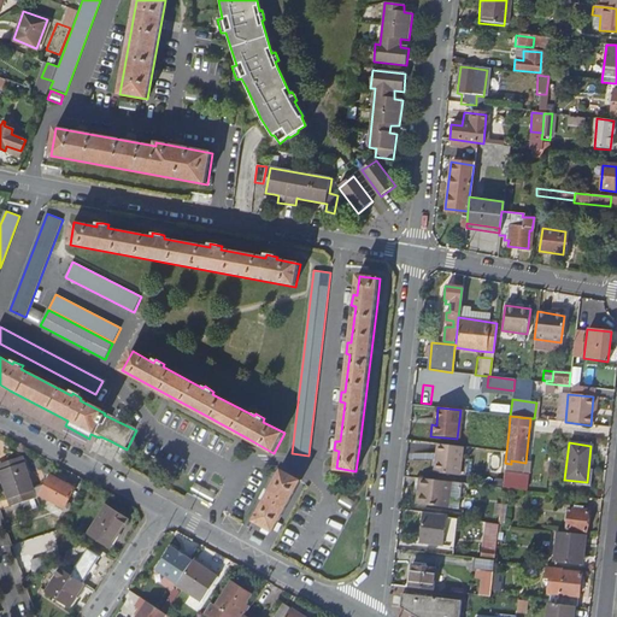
[(462,447),(436,444),(433,472),(459,476),(462,447)]
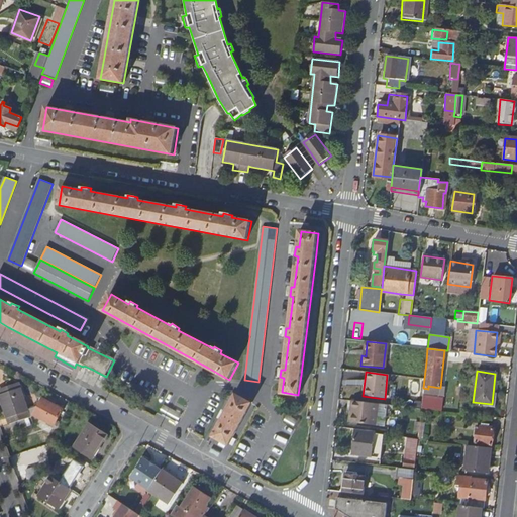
[(1,396),(11,425),(25,421),(32,418),(22,389),(1,396)]
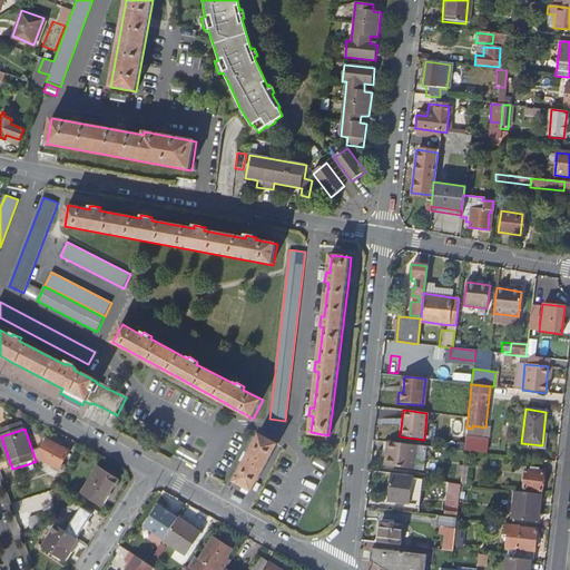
[(235,480),(253,490),(277,445),(278,444),(261,434),(249,454),(247,453),(243,460),(245,462),(235,480)]
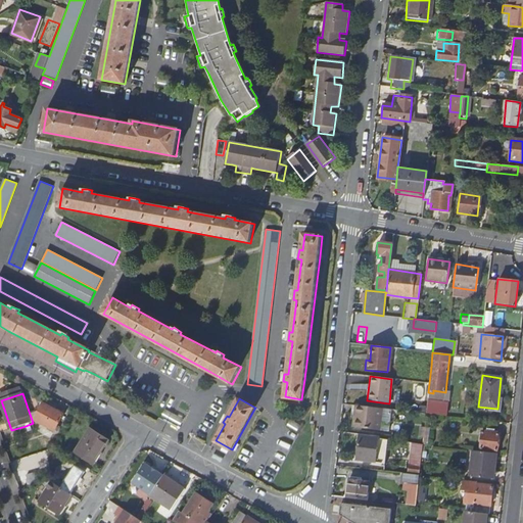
[(43,403),(34,421),(55,433),(64,416),(43,403)]
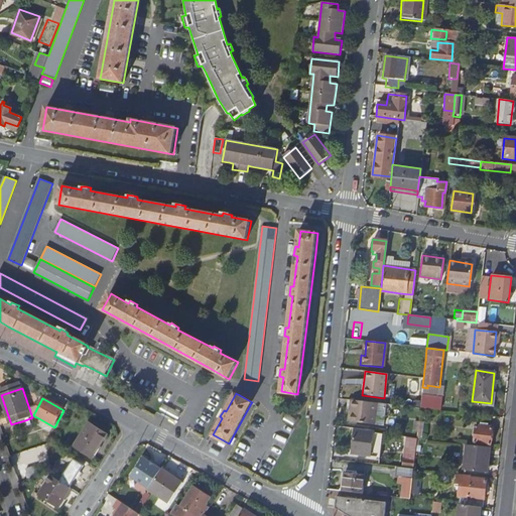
[(350,399),(349,422),(387,423),(388,401),(350,399)]
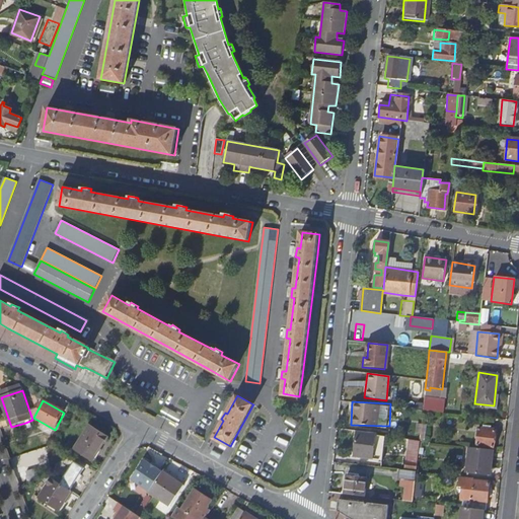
[(160,412),(178,422),(181,416),(164,405),(160,412)]
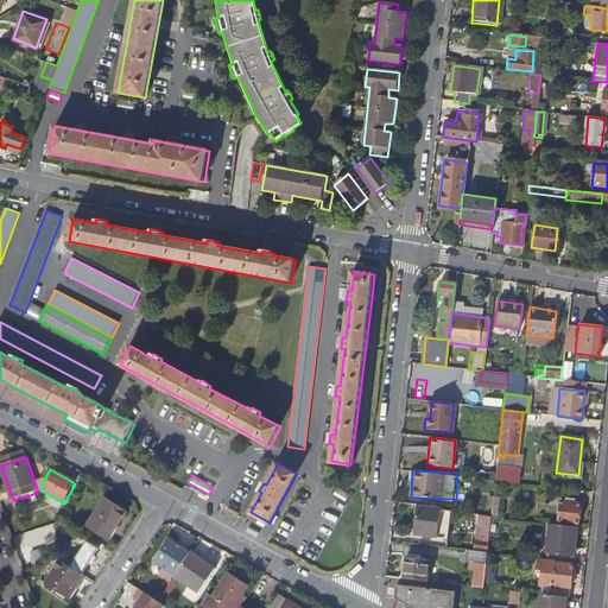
[(492,480),(467,477),(466,489),(486,492),(487,482),(491,482),(492,480)]
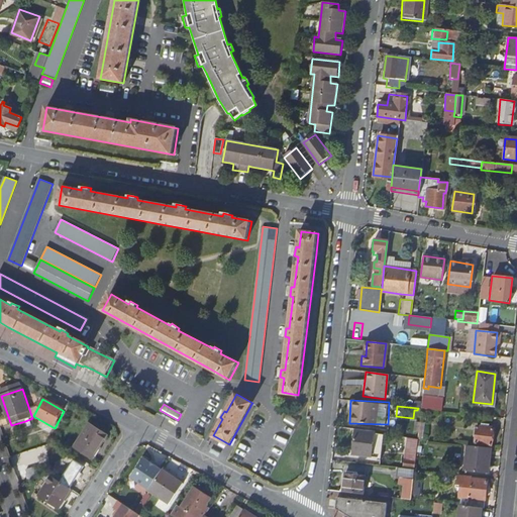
[(284,421),(294,427),(298,421),(288,415),(284,421)]
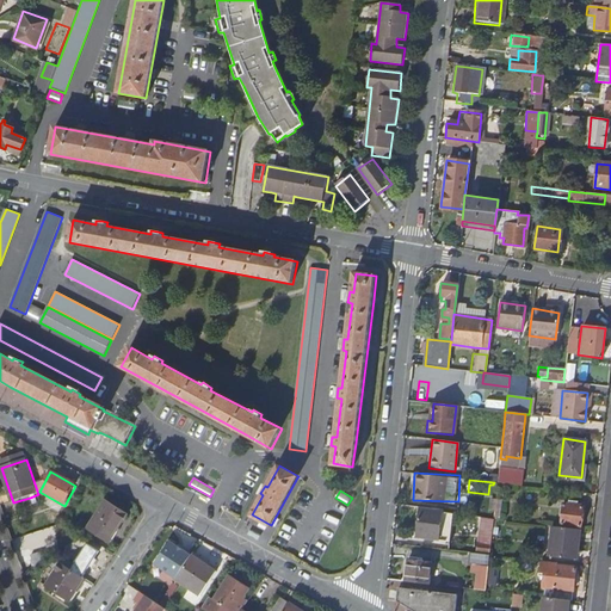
[(13,503),(17,511),(32,506),(30,498),(13,503)]
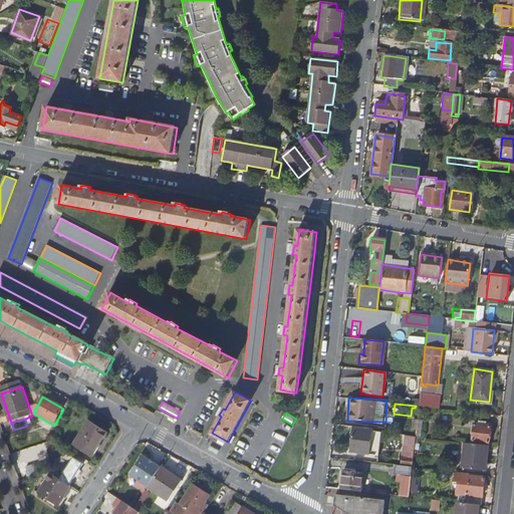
[(89,422),(76,444),(93,455),(107,432),(89,422)]
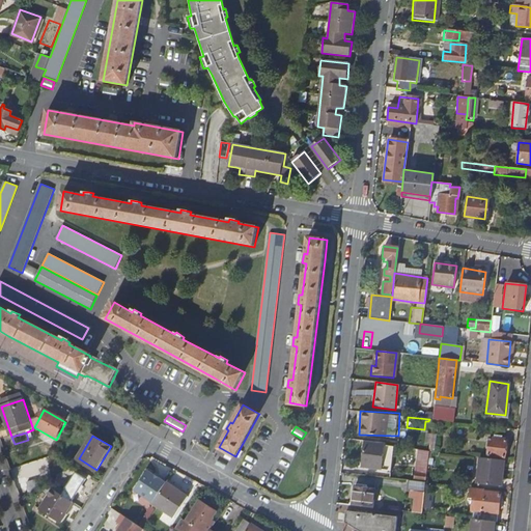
[(505,439),(488,437),(486,455),(503,457),(505,439)]
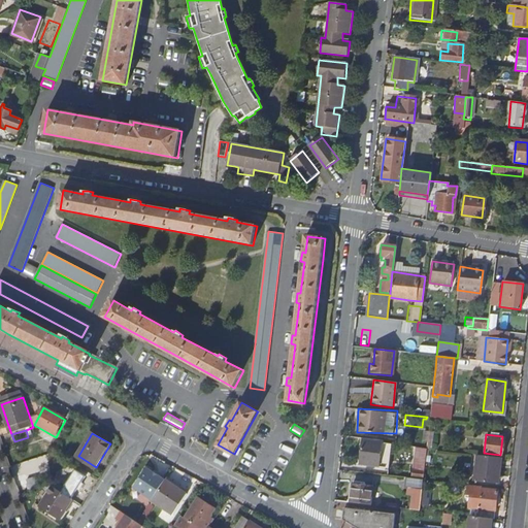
[(372,439),(362,438),(360,456),(365,456),(365,459),(372,460),(372,457),(381,458),(382,447),(371,446),(372,439)]
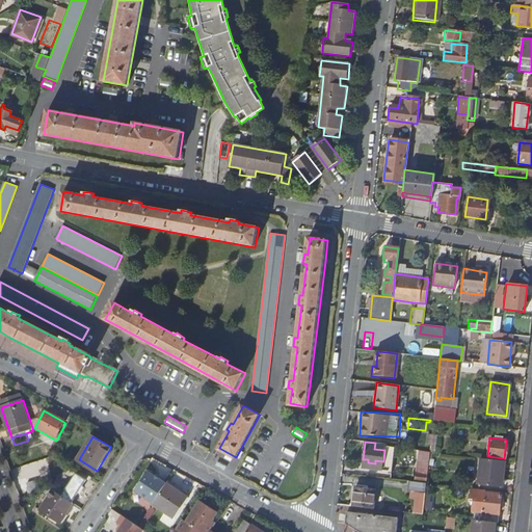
[(504,460),(480,458),(477,484),(500,487),(501,476),(503,476),(504,460)]
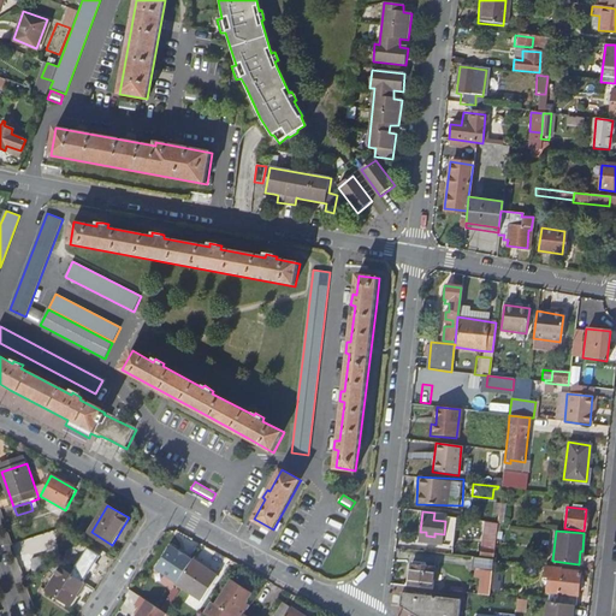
[(492,558),(493,549),(479,546),(478,557),(492,558)]
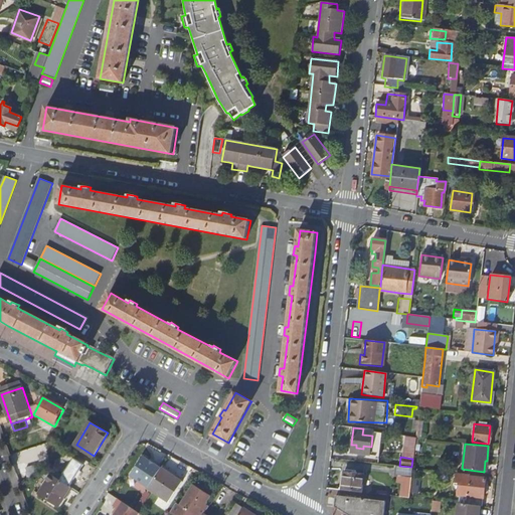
[(54,476),(71,488),(86,466),(88,467),(89,465),(80,460),(79,462),(76,460),(66,475),(58,470),(54,476)]
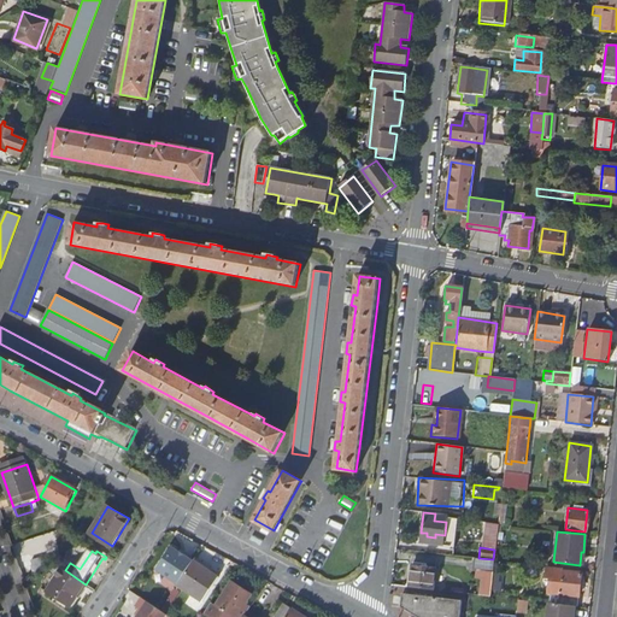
[(194,562),(195,559),(187,553),(182,559),(169,551),(157,570),(178,585),(184,577),(194,562)]
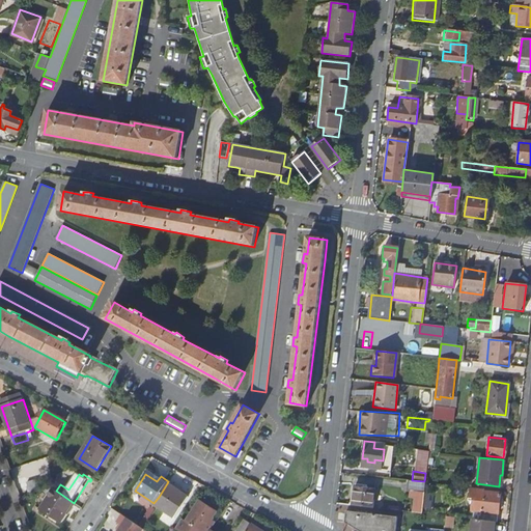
[(27,484),(29,491),(24,492),(26,497),(30,496),(31,497),(42,493),(37,481),(27,484)]
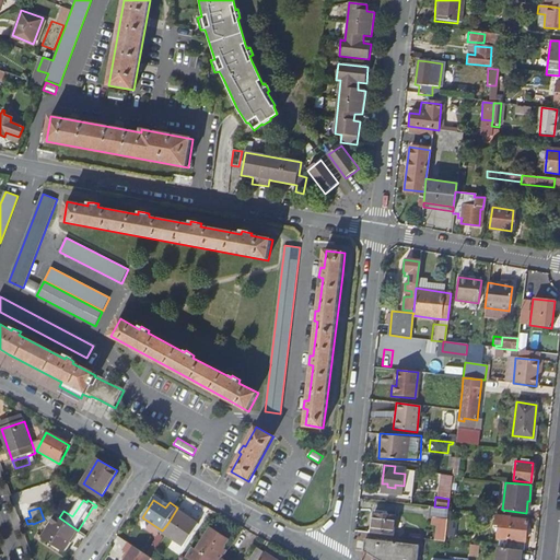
[(162,531),(161,533),(185,548),(199,525),(176,510),(167,524),(162,531)]
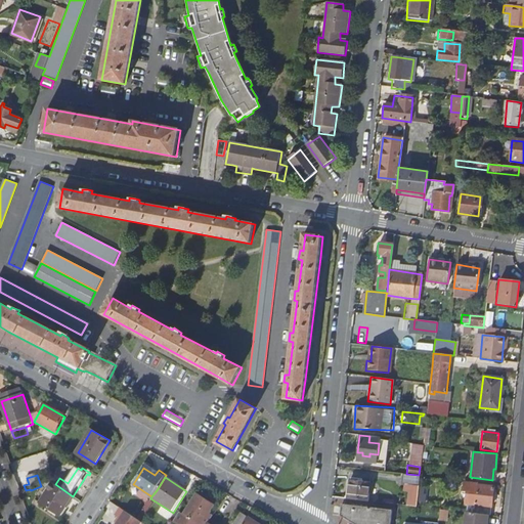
[(347,497),(367,500),(369,480),(349,478),(347,497)]
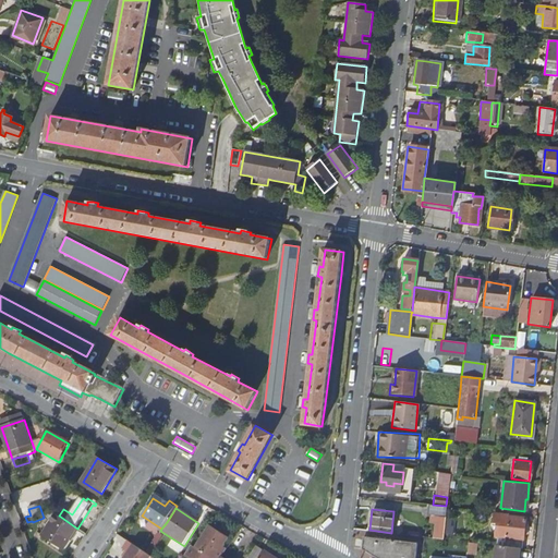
[(520,547),(521,547),(524,519),(508,517),(508,513),(494,511),(493,522),(500,523),(497,545),(520,547)]
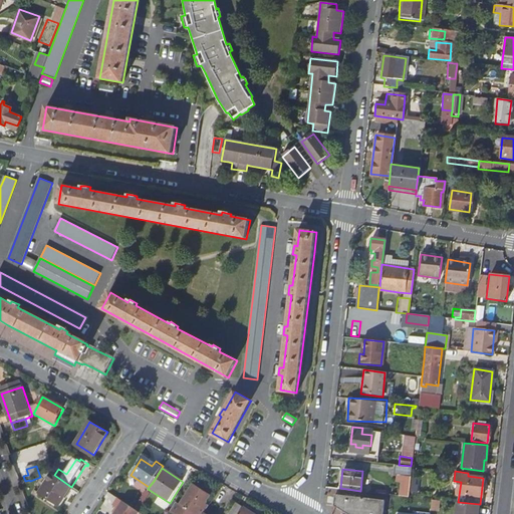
[(400,474),(400,495),(411,495),(412,475),(400,474)]
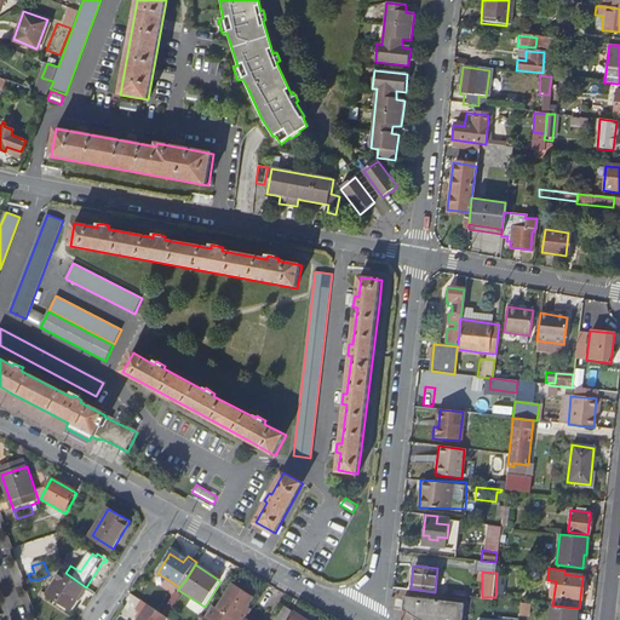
[(50,595),(73,609),(87,587),(86,587),(65,573),(64,573),(50,595)]
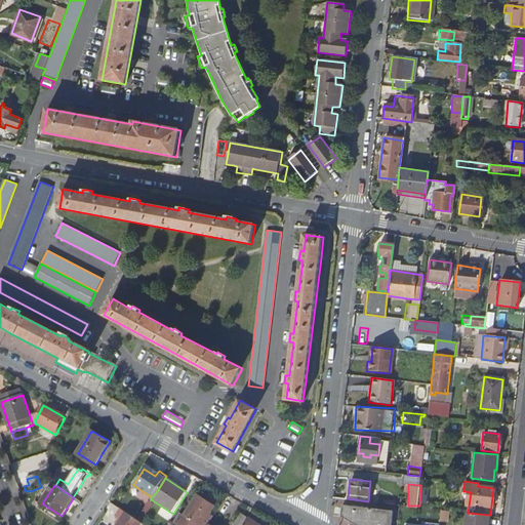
[(200,496),(187,516),(182,513),(175,522),(179,524),(203,524),(215,507),(200,496)]
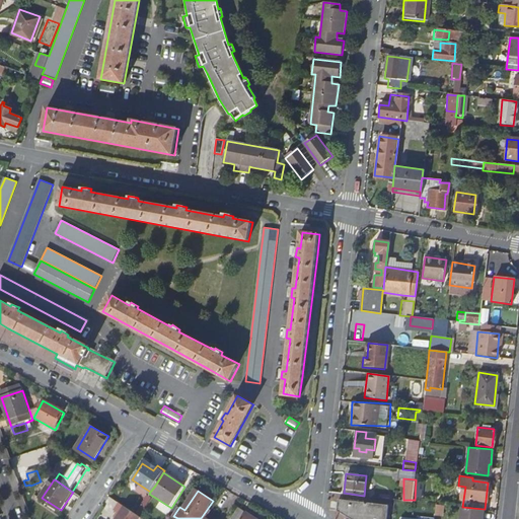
[(340,500),(338,512),(347,516),(351,518),(386,518),(389,506),(340,500)]
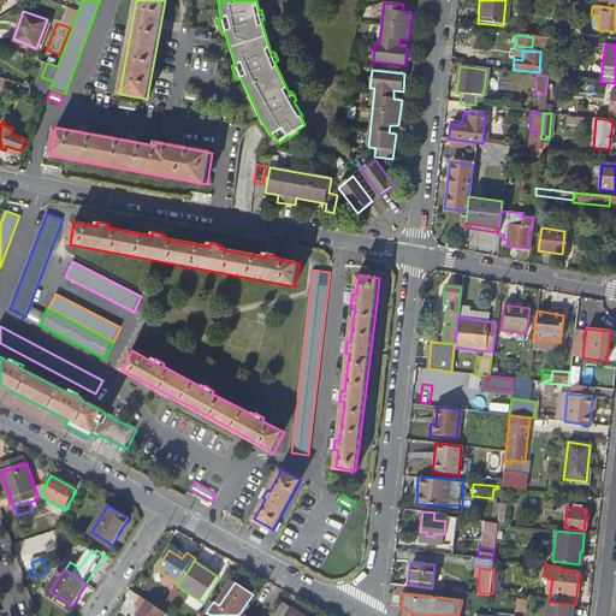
[(167,615),(161,611),(143,599),(136,608),(143,612),(140,615),(167,615)]
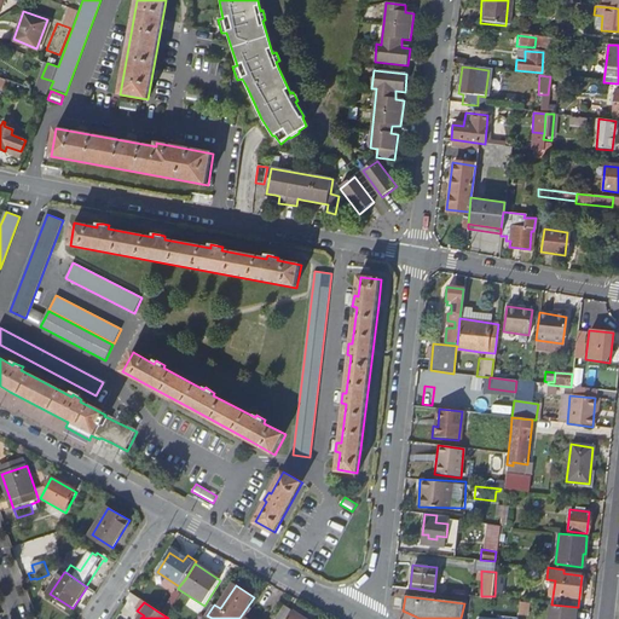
[(551,605),(550,605),(548,618),(574,618),(577,607),(551,605)]
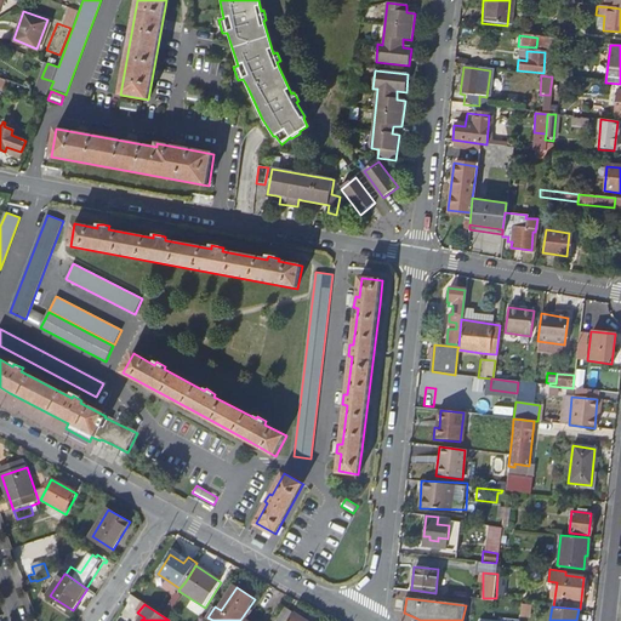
[(286,609),(278,620),(290,620),(295,614),(286,609)]
